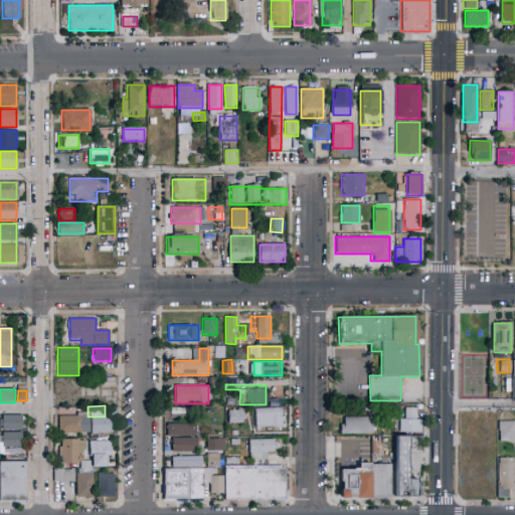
[(421,434),(399,434),(399,419),(405,419),(405,407),(417,407),(417,418),(421,418),(421,434)]
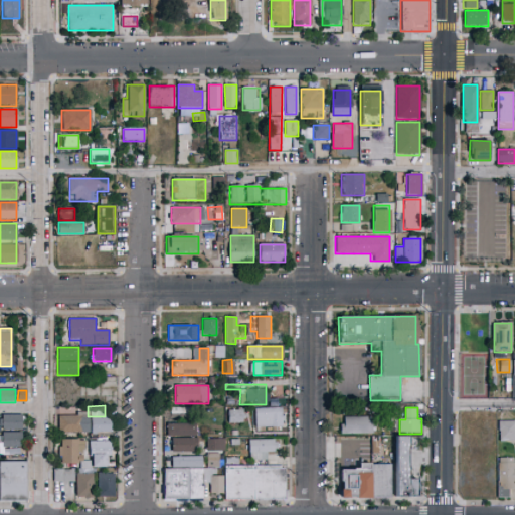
[(90,408),(90,415),(110,415),(110,433),(58,433),(58,408),(90,408)]
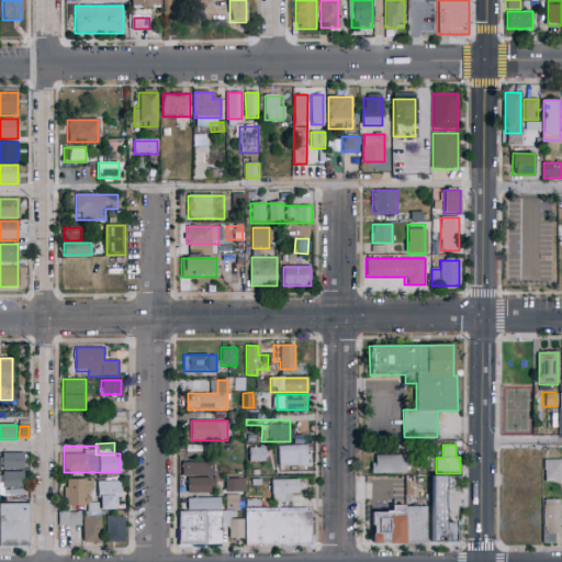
[(307,465),(289,465),(289,457),(279,457),(279,447),(307,447),(307,465)]
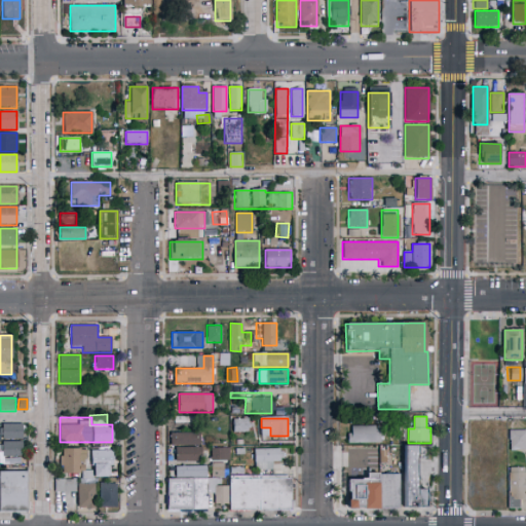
[(249,433),(233,433),(233,419),(249,419),(249,433)]
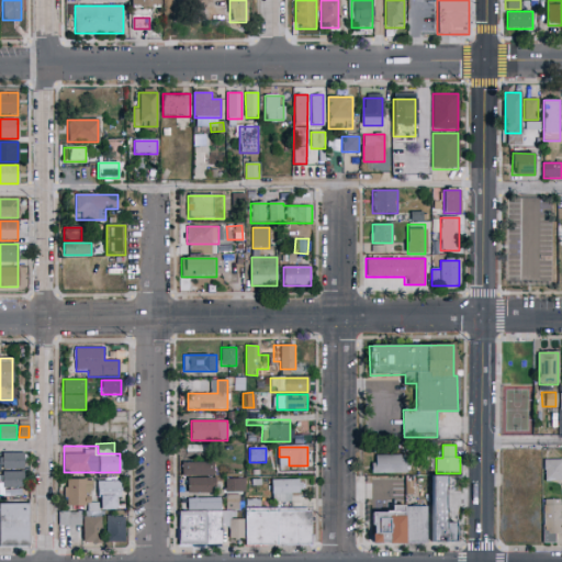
[(0,471),(0,452),(24,453),(24,498),(0,498),(1,471),(0,471)]
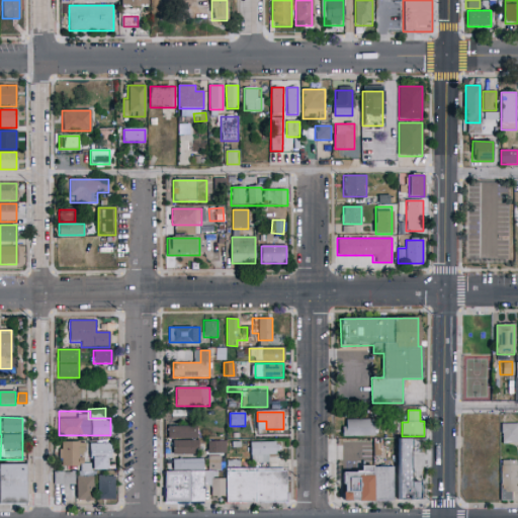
[(374,436),(342,436),(342,420),(374,420),(374,436)]
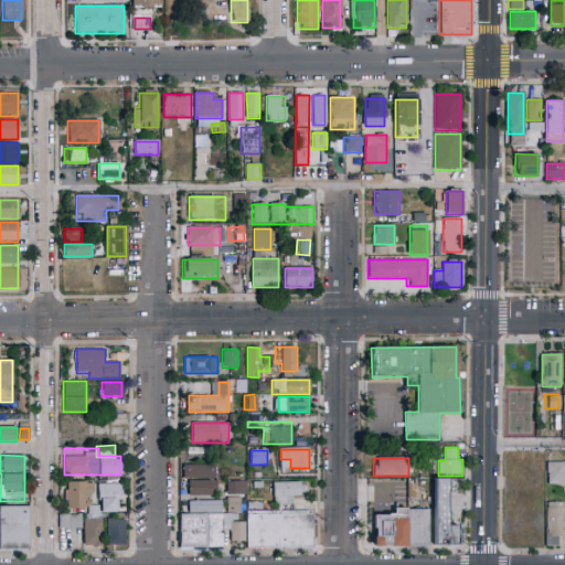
[(564,460),(545,460),(545,481),(563,481),(564,460)]
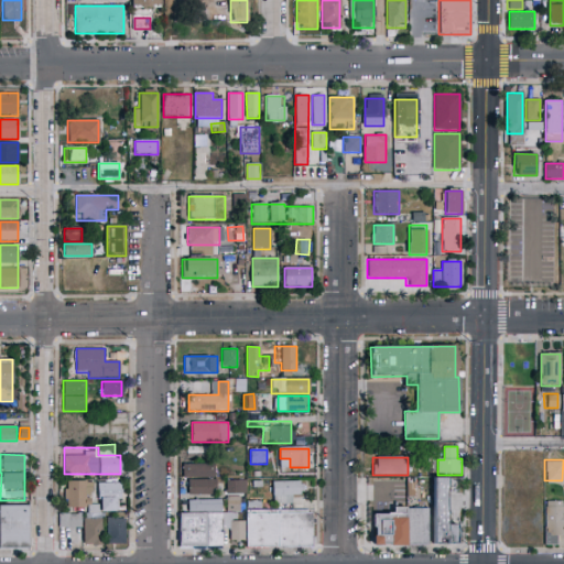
[(215,464),(215,477),(181,477),(181,464),(215,464)]
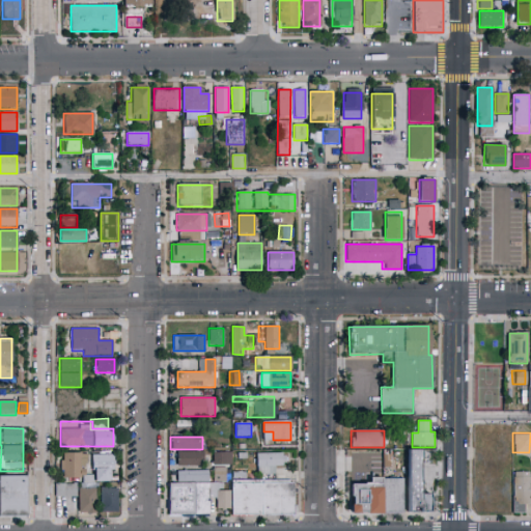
[(408,513),(408,449),(421,449),(421,494),(430,494),(430,513),(408,513)]
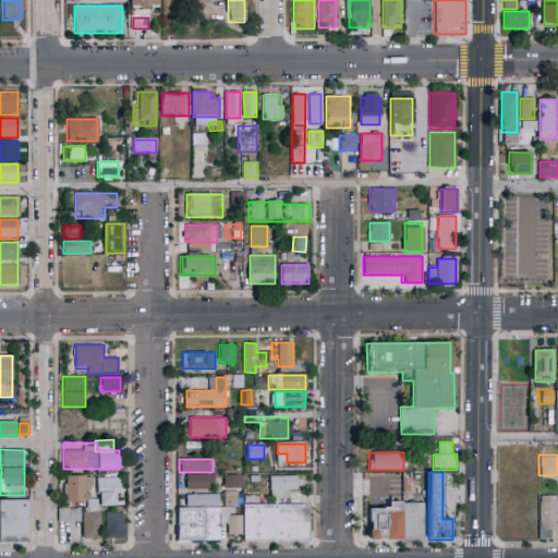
[(226,507),(225,475),(243,475),(243,490),(242,490),(242,506),(226,507)]
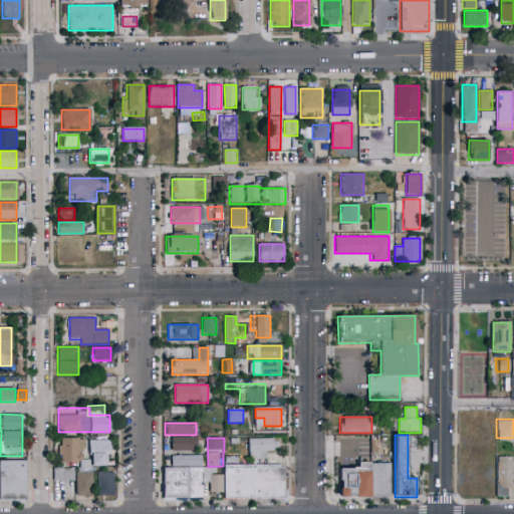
[(81,439),(81,462),(60,462),(60,439),(81,439)]
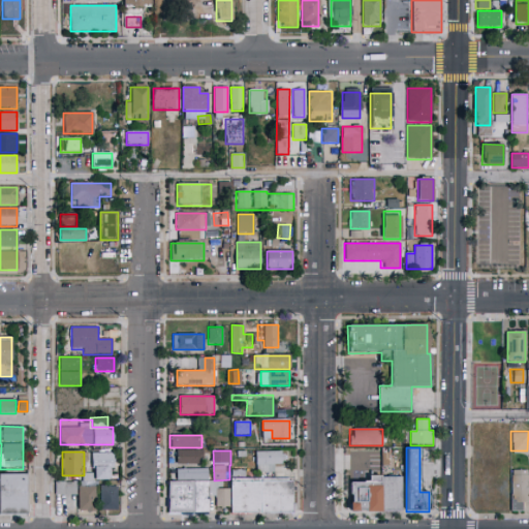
[(201,452),(201,464),(176,464),(176,452),(201,452)]
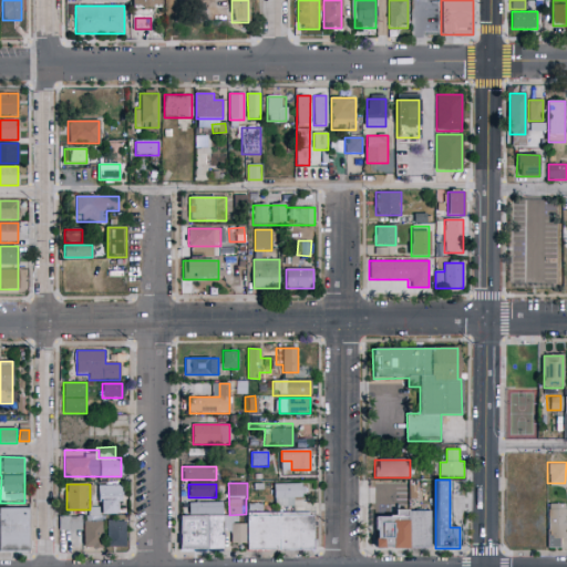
[(274,484),(303,484),(303,496),(292,496),(292,507),(274,507),(274,484)]
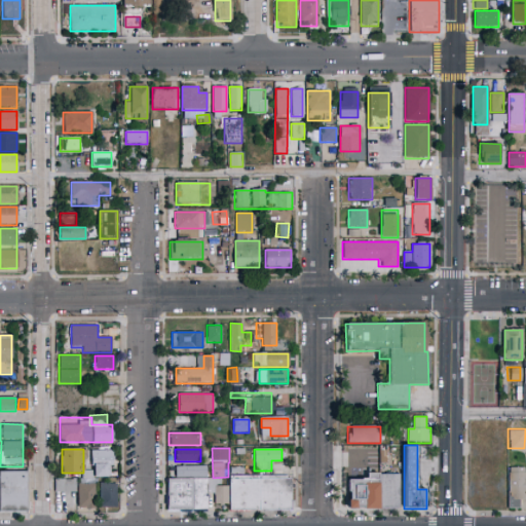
[(112,450),(112,478),(92,478),(92,450),(112,450)]
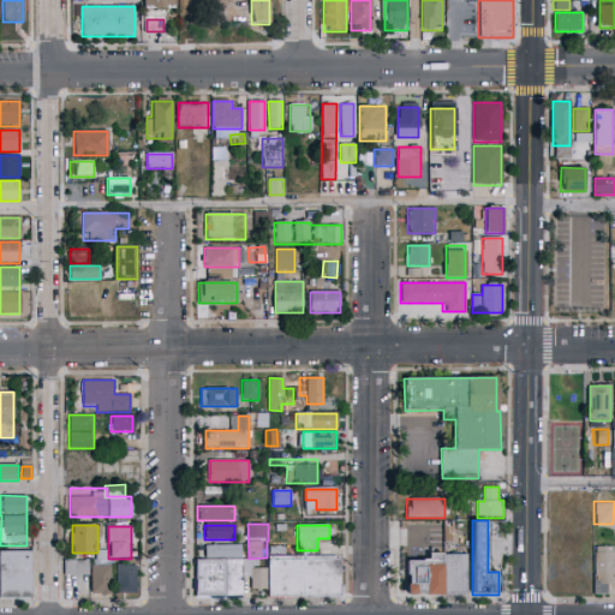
[(613,583),(611,544),(591,544),(592,592),(604,592),(604,583),(613,583)]
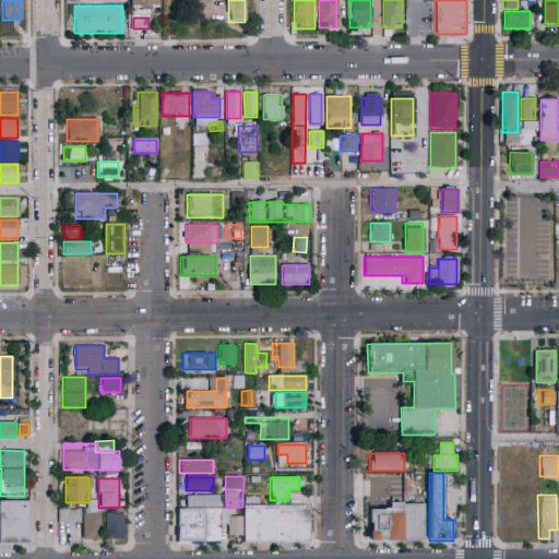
[(178,510),(187,510),(187,496),(221,496),(221,516),(240,516),(240,534),(224,534),(224,543),(178,543),(178,510)]
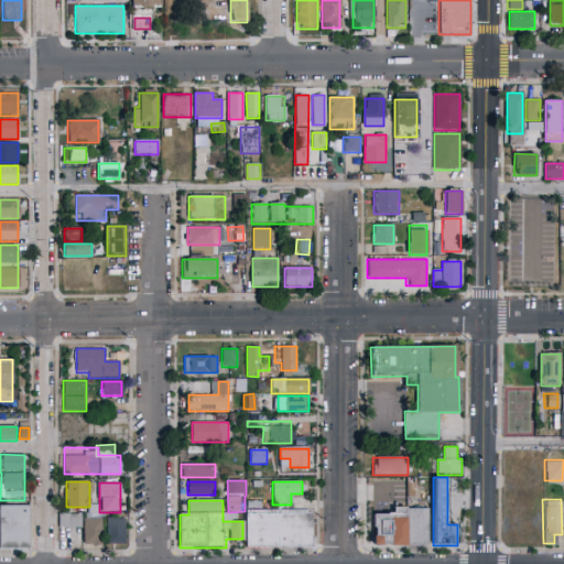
[(0,506),(30,506),(30,546),(0,546),(0,506)]
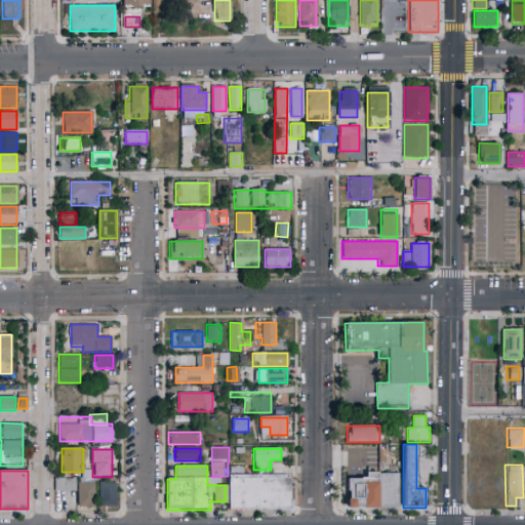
[(345,509),(345,479),(364,479),(364,473),(399,473),(399,508),(345,509)]
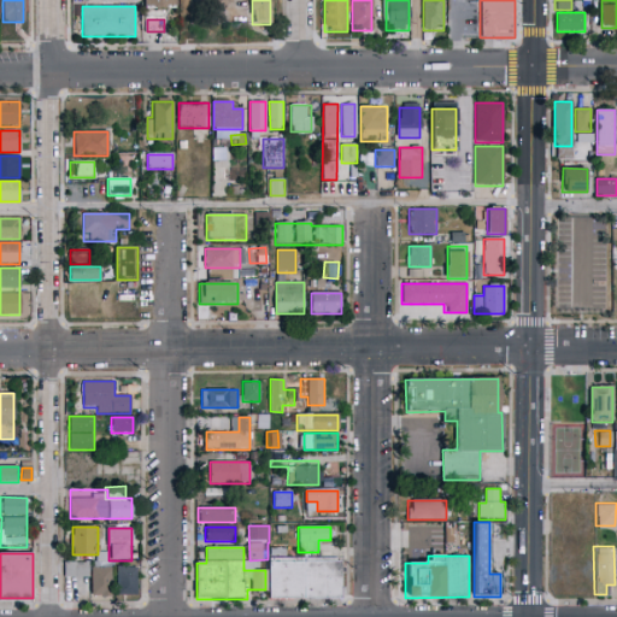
[(341,562),(341,599),(269,599),(269,562),(341,562)]
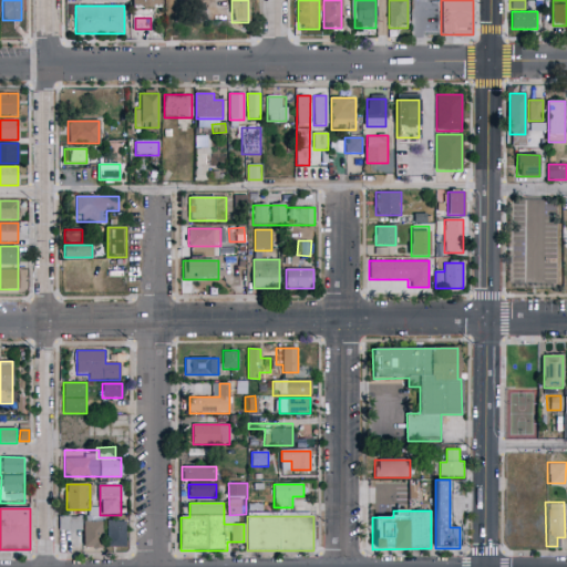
[(58,531),(58,517),(82,517),(82,531),(58,531)]
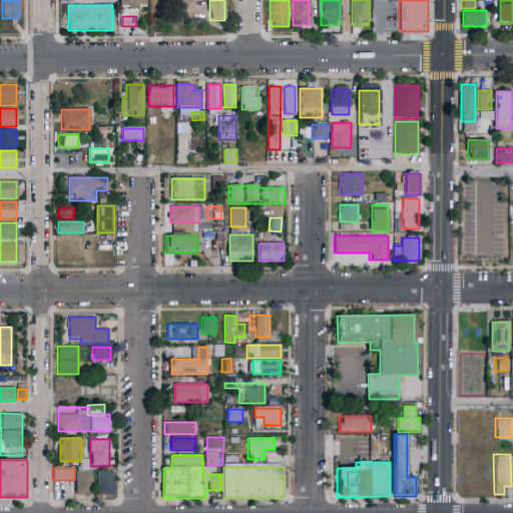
[(77,496),(77,471),(93,471),(93,496),(77,496)]
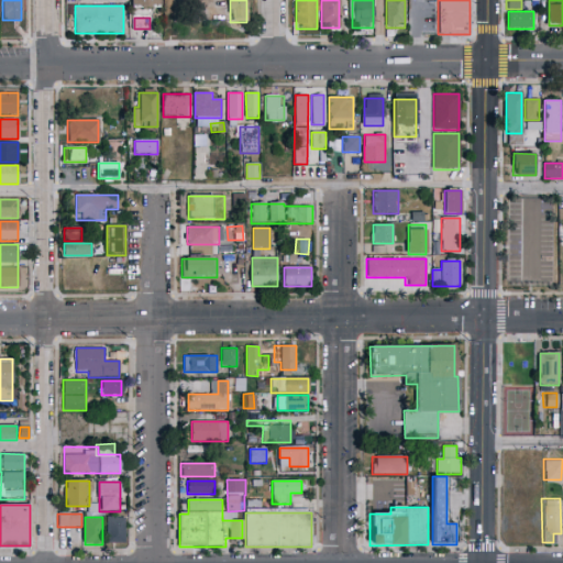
[(107,543),(107,517),(125,517),(125,543),(107,543)]
